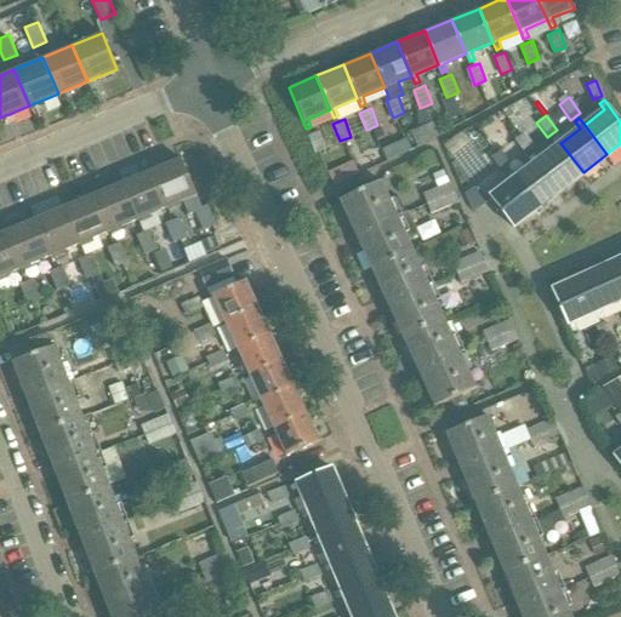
[(433,120),(411,130),(417,143),(417,144),(439,133),(433,120)]
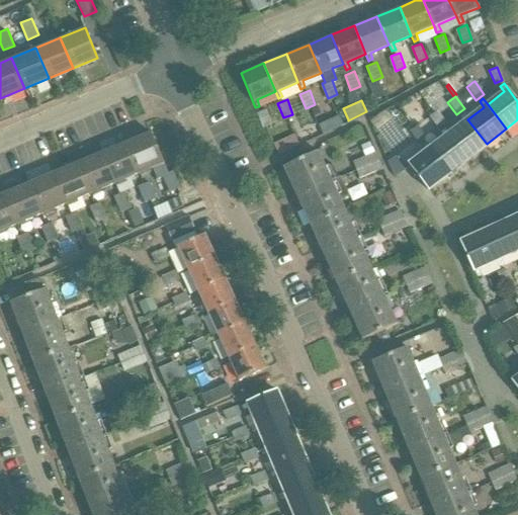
[(272,122),(266,108),(257,112),(263,126),(272,122)]
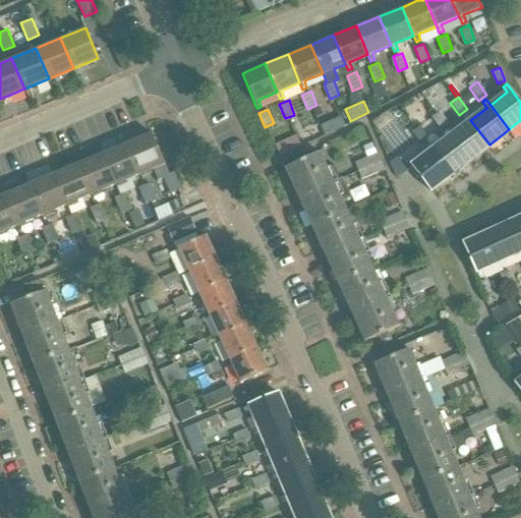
[(449,122),(440,110),(432,115),(442,127),(449,122)]
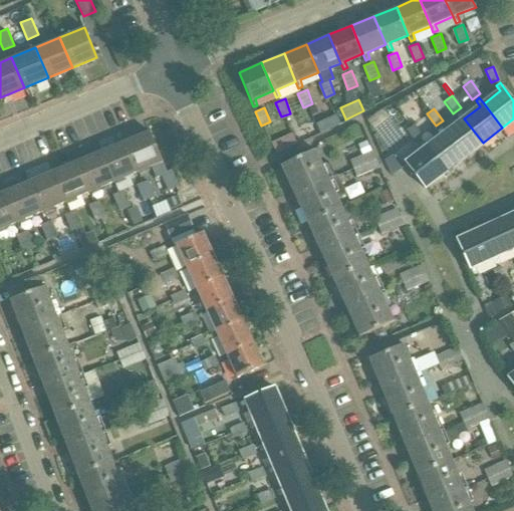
[(464,158),(483,143),(464,118),(460,112),(456,115),(461,120),(445,133),(464,158)]
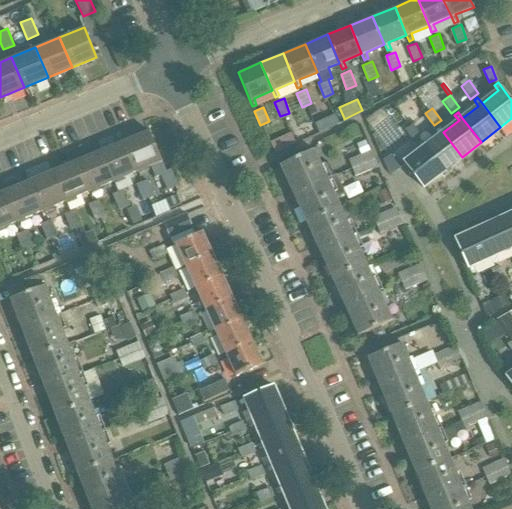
[(320,119),(315,122),(319,131),(332,126),(330,122),(327,116),(320,119)]
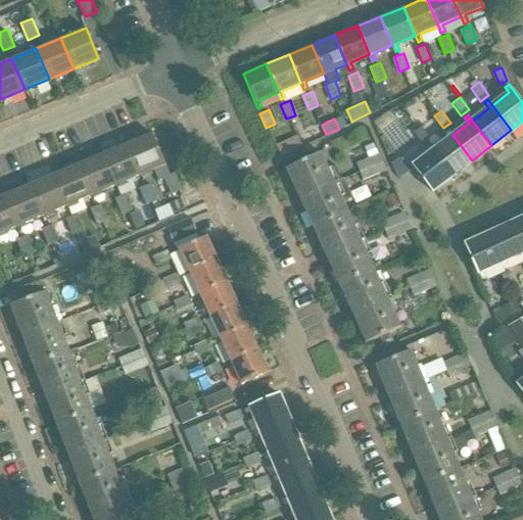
[(422,126),(415,132),(424,143),(431,137),(422,126)]
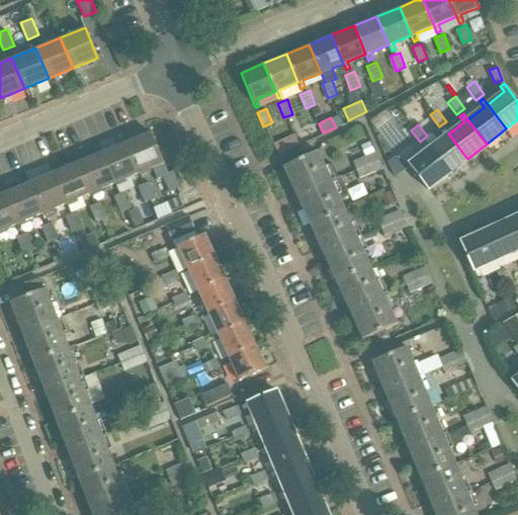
[(152,132),(127,142),(141,172),(154,167),(158,177),(163,174),(169,190),(180,186),(173,170),(169,172),(152,132)]
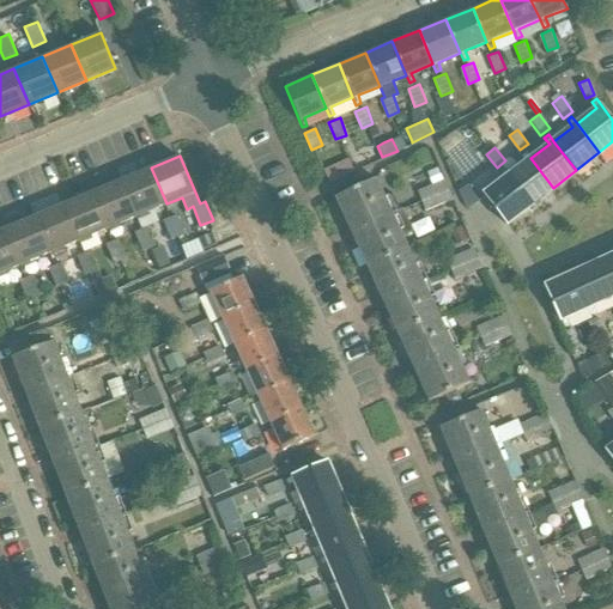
[(553,188),(530,158),(508,176),(529,205),(553,188)]
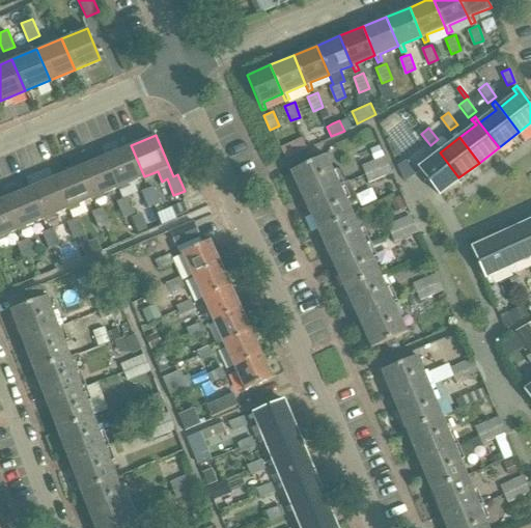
[(384,154),(380,144),(370,147),(375,158),(384,154)]
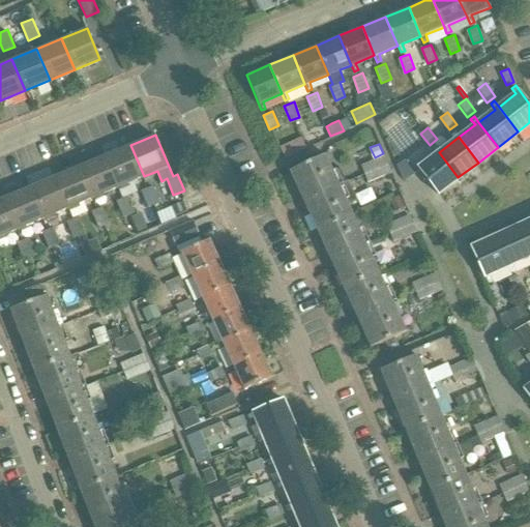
[(144,176),(130,145),(106,155),(119,186),(144,176)]
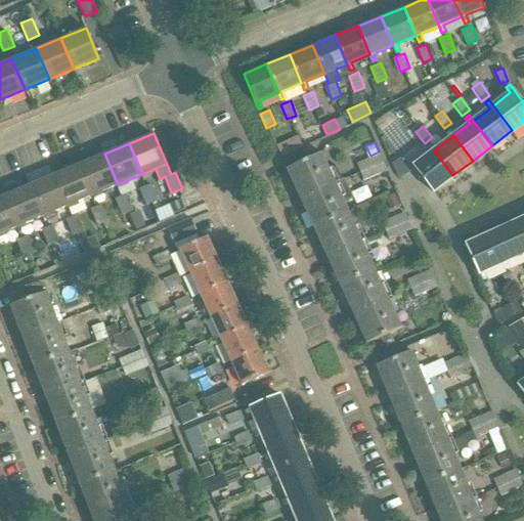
[(452,175),(434,150),(415,165),(434,189),(452,175)]
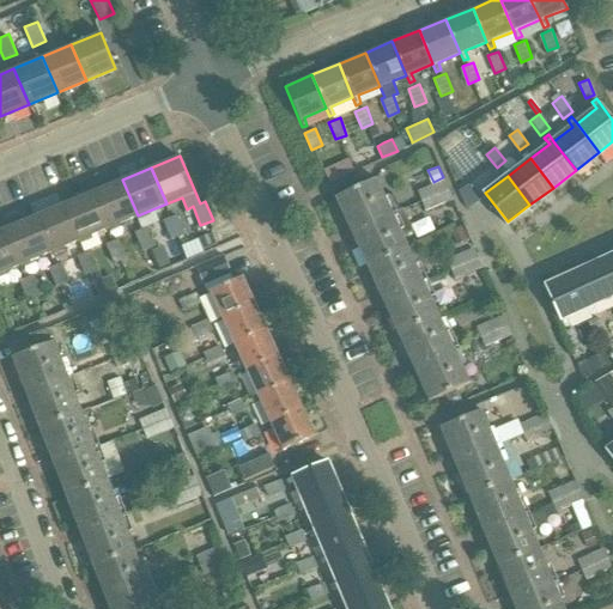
[(432,183),(436,193),(450,188),(445,177),(432,183)]
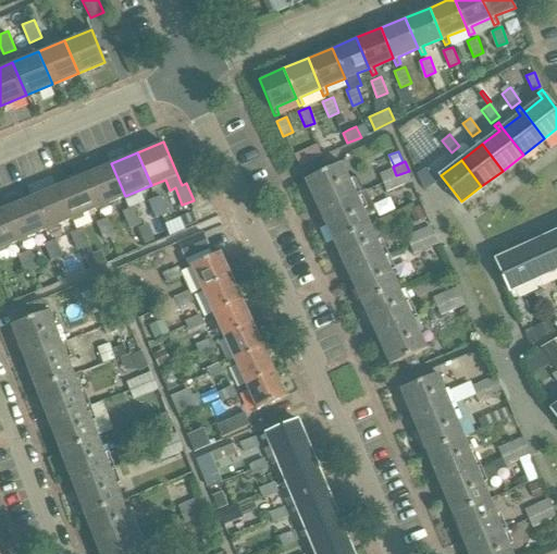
[(125,196),(111,163),(85,174),(98,207),(125,196)]
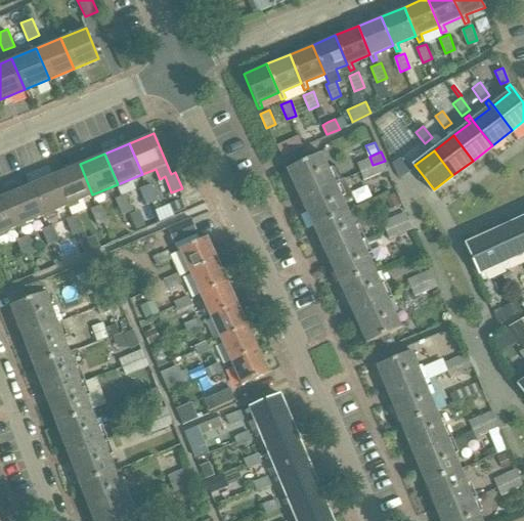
[(319,154),(286,169),(312,227),(346,211),(342,202),(353,197),(345,177),(333,183),(319,154)]
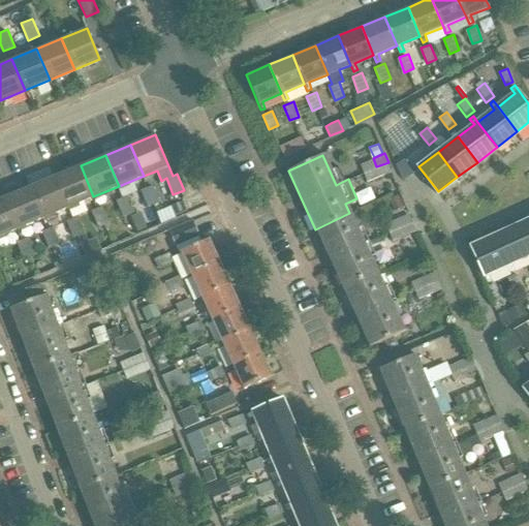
[(376,166),(373,158),(361,163),(365,172),(376,166)]
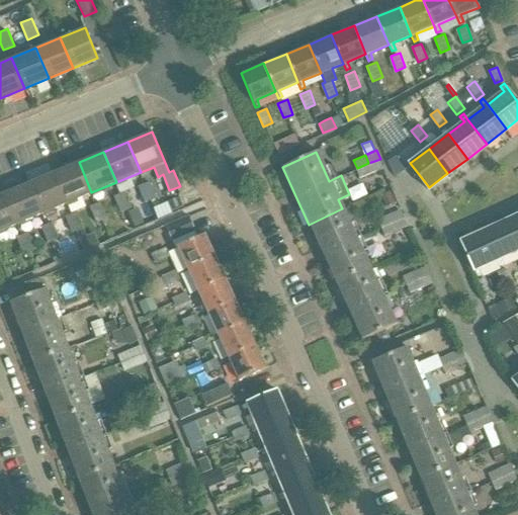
[(405,168),(395,155),(387,159),(395,174),(405,168)]
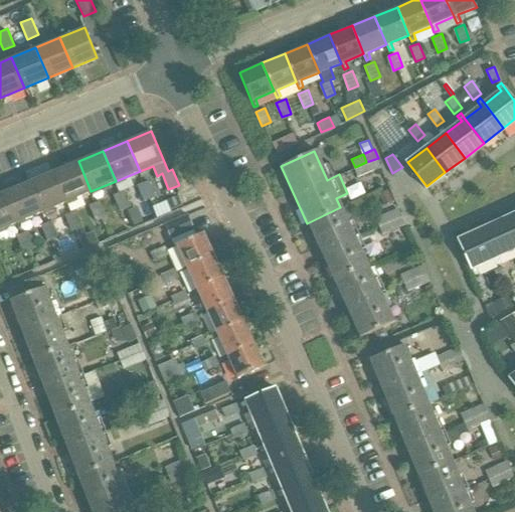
[(381,166),(378,158),(366,162),(370,171),(381,166)]
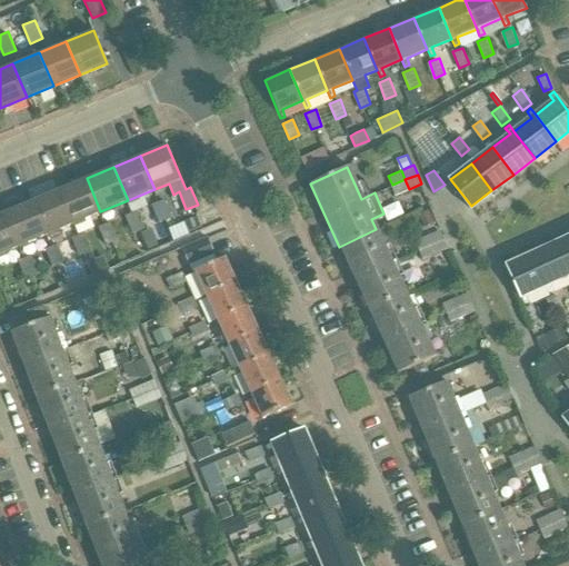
[(100,211),(87,178),(59,189),(73,224),(100,211)]
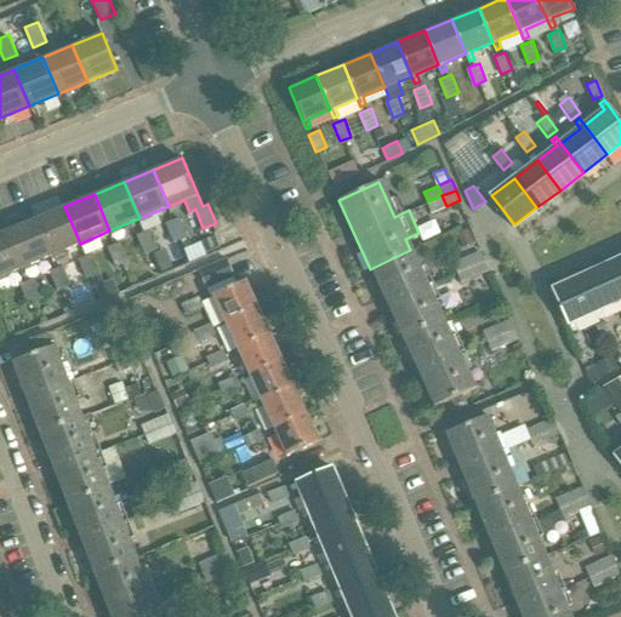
[(432,211),(446,206),(442,195),(428,201),(432,211)]
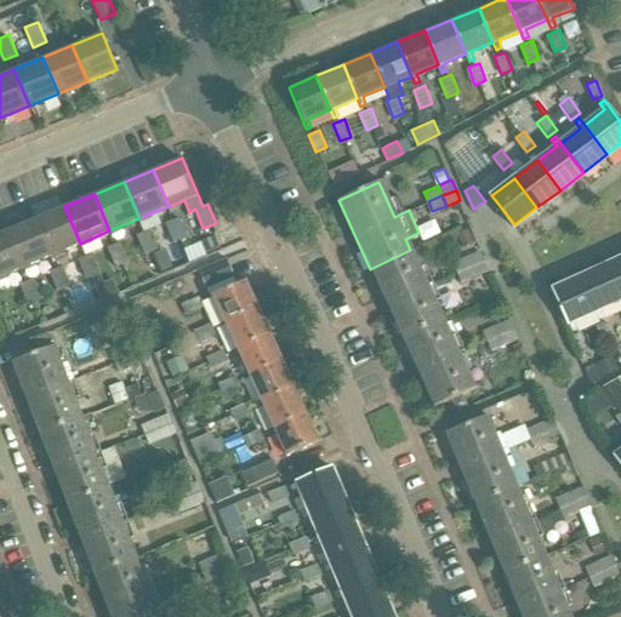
[(80,244),(64,206),(35,218),(51,256),(80,244)]
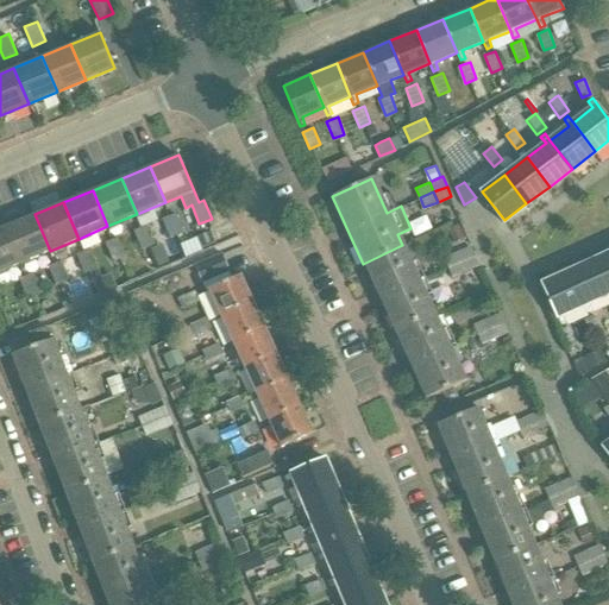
[(183,231),(182,229),(176,210),(163,215),(170,235),(183,231)]
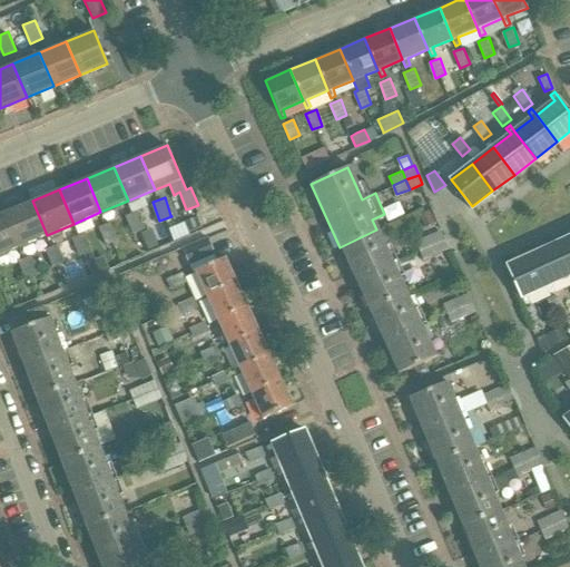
[(6,212),(20,246),(47,235),(32,201),(6,212)]
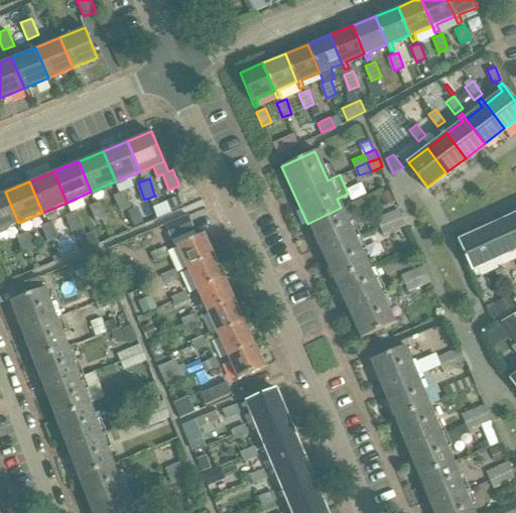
[(114,194),(120,210),(131,206),(125,189),(114,194)]
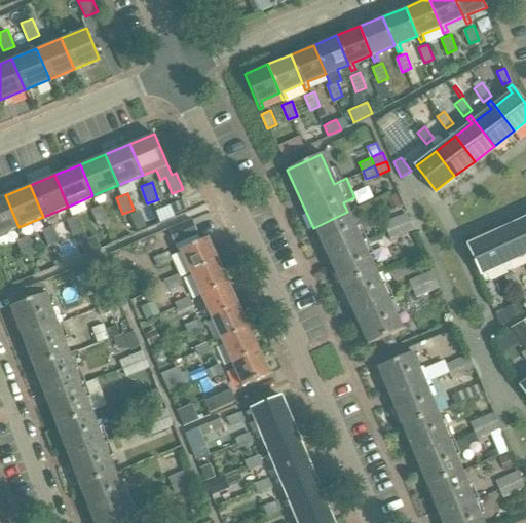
[(396,193),(387,197),(392,210),(401,206),(402,206),(397,193),(396,193)]
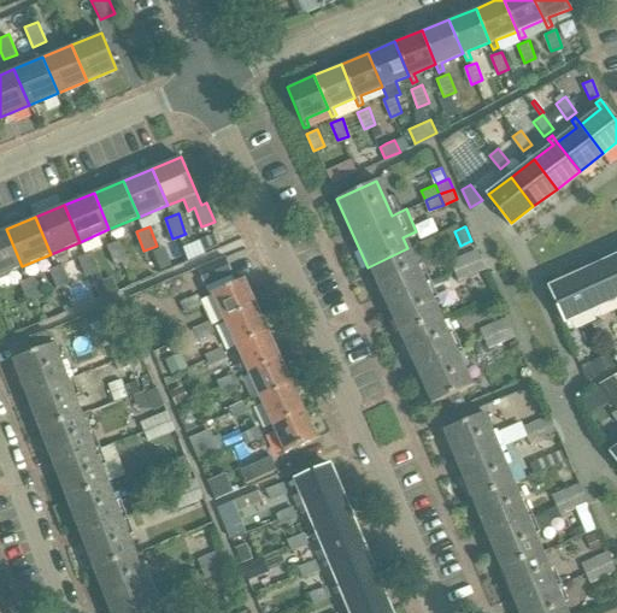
[(0,275),(22,266),(6,229),(0,231),(0,275)]
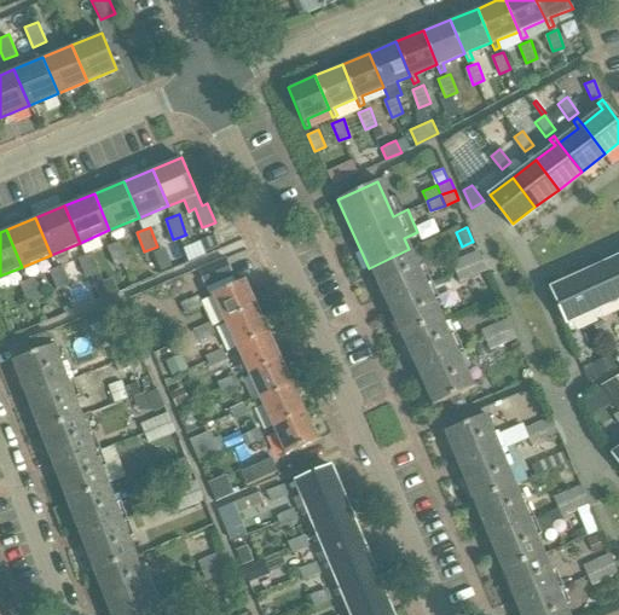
[(219,244),(214,235),(201,241),(206,250),(219,244)]
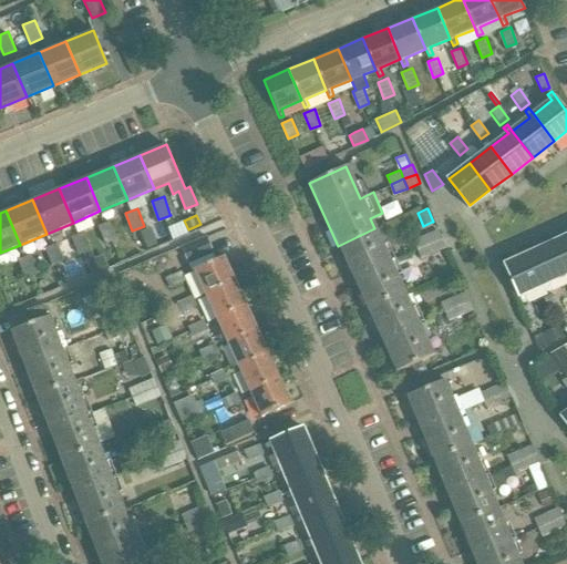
[(99,224),(105,243),(117,237),(111,219),(99,224)]
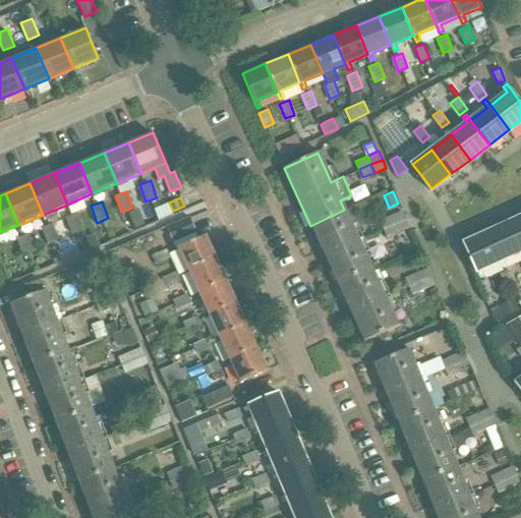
[(407,218),(403,209),(392,214),(396,222),(407,218)]
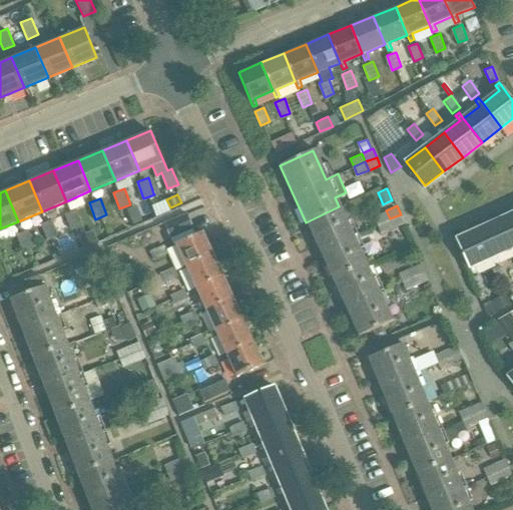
[(339,206),(306,222),(331,279),(365,263),(339,206)]
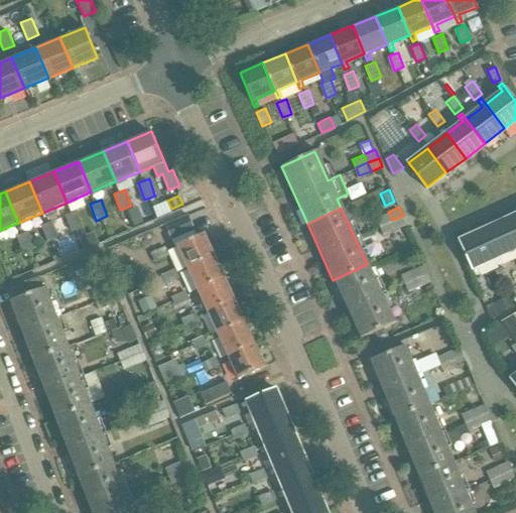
[(77,210),(66,214),(72,231),(83,227),(77,210)]
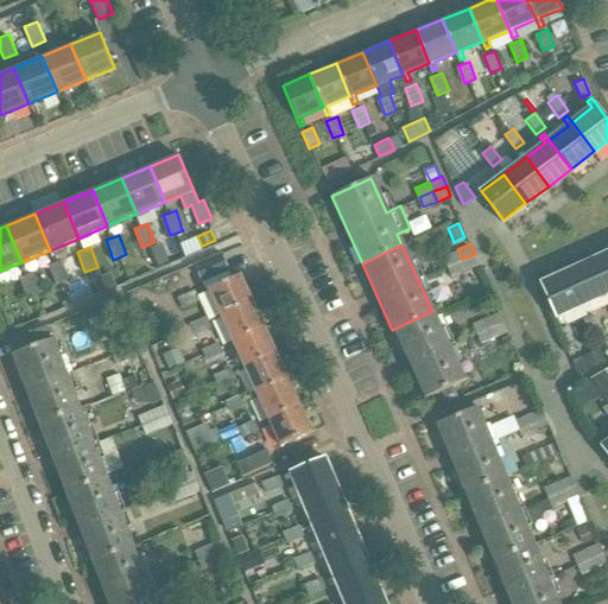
[(444,254),(448,265),(462,259),(457,249),(444,254)]
